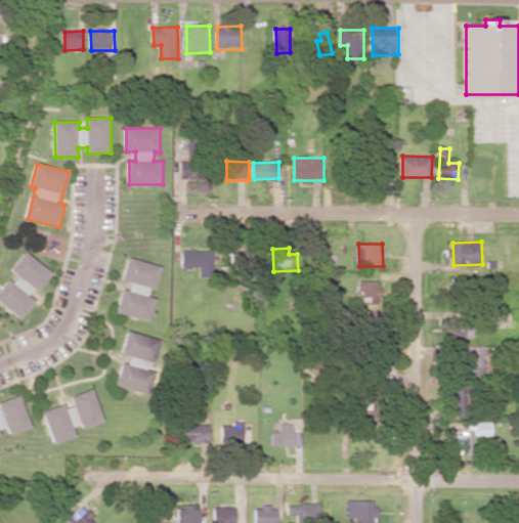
[(184,268),(215,268),(216,252),(184,251),(184,268)]
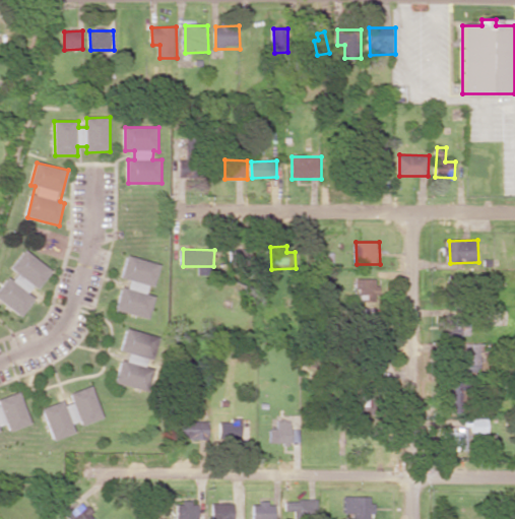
[(52,270),(26,250),(12,269),(16,272),(0,293),(0,300),(22,317),(37,299),(33,296),(52,270)]
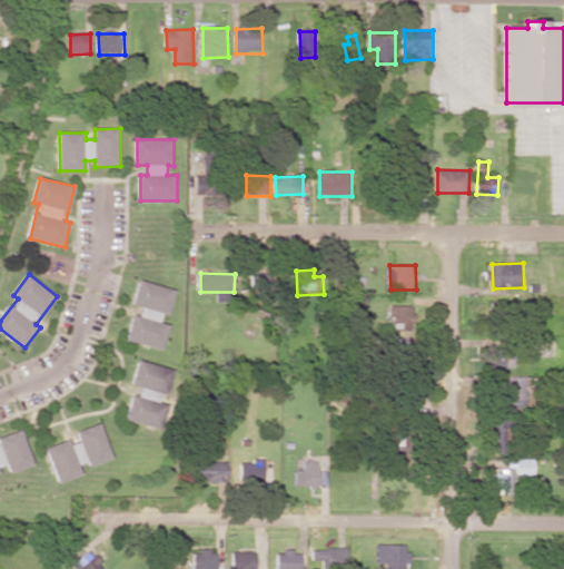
[(128,341),(165,350),(171,325),(167,324),(175,290),(140,281),(135,305),(144,307),(141,316),(135,315),(128,341)]
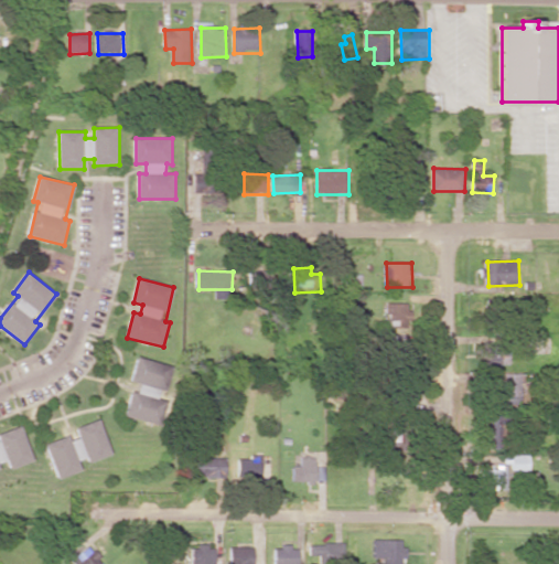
[(411,304),(389,305),(390,321),(412,320),(411,304)]
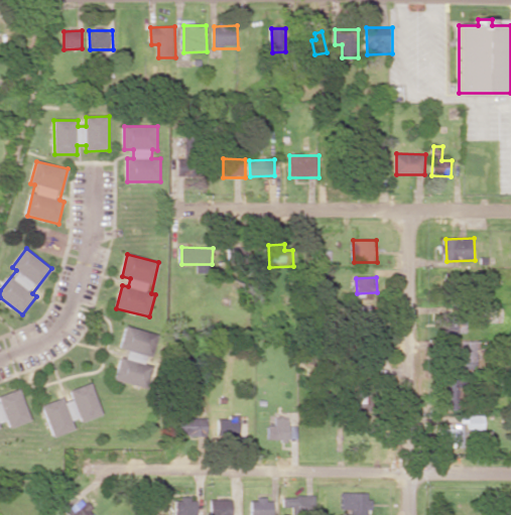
[(373,306),(355,306),(356,324),(374,323),(373,306)]
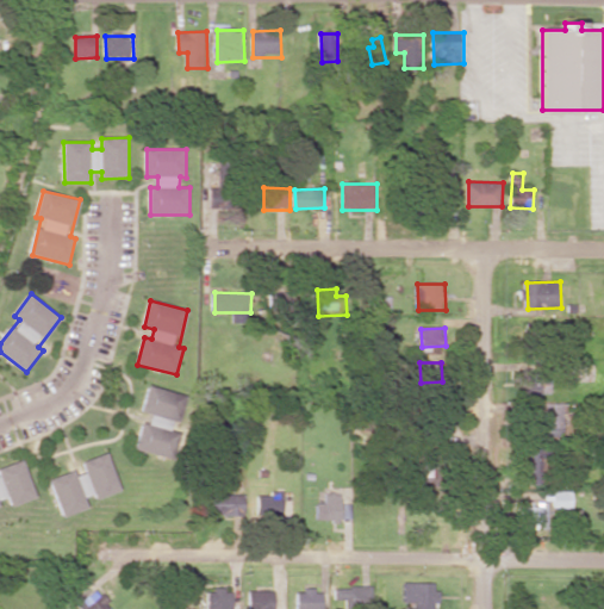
[(536,393),(553,395),(553,379),(536,379),(536,393)]
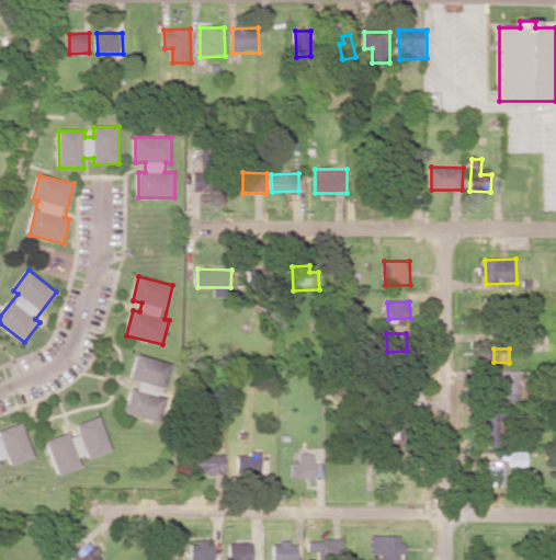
[(127,414),(160,422),(167,399),(161,397),(170,363),(137,355),(132,379),(136,380),(127,414)]
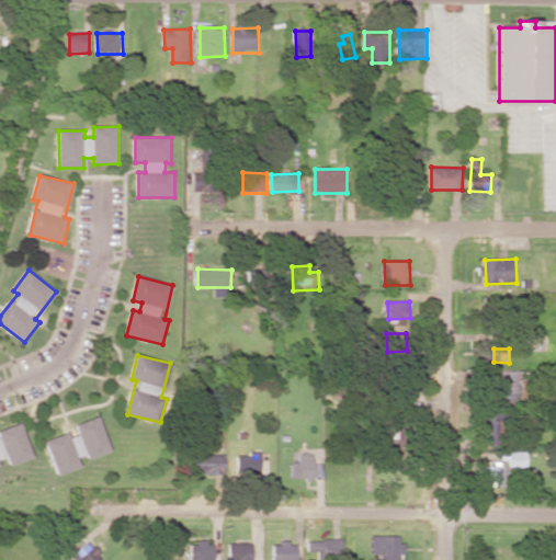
[(485,413),(486,446),(515,445),(514,412),(485,413)]
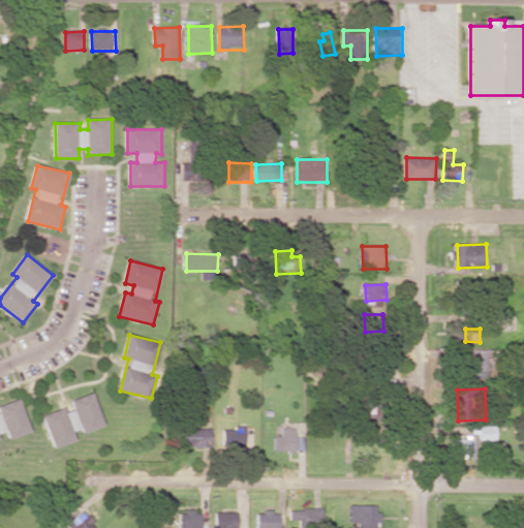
[(106,427),(95,393),(72,401),(74,407),(44,416),(55,448),(78,441),(74,431),(83,429),(85,434),(106,427)]
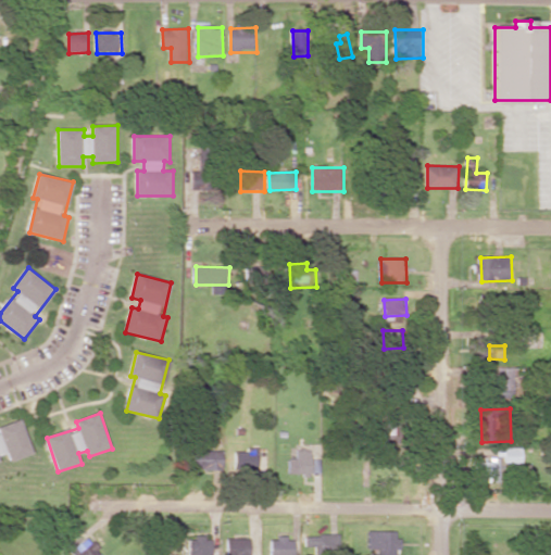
[(402,416),(377,415),(376,444),(401,445),(402,416)]
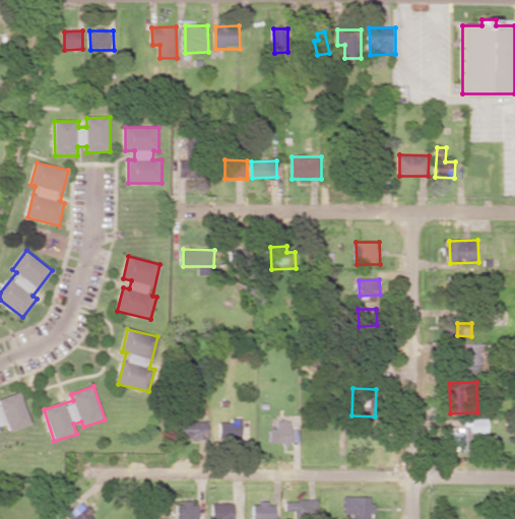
[(33,425),(21,392),(0,399),(0,402),(1,405),(0,405),(0,433),(0,431),(0,427),(8,425),(11,433),(33,425)]
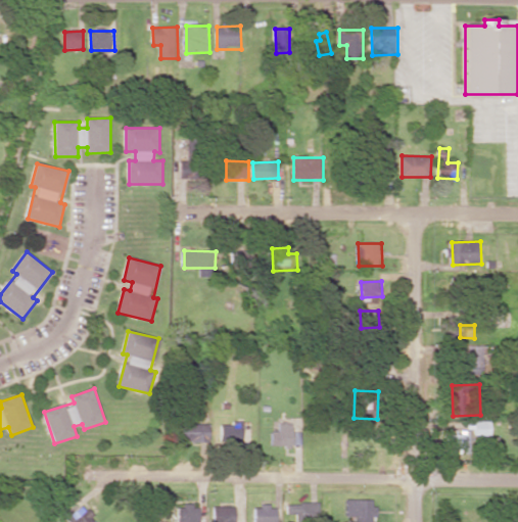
[(492,435),(492,422),(475,422),(476,435),(492,435)]
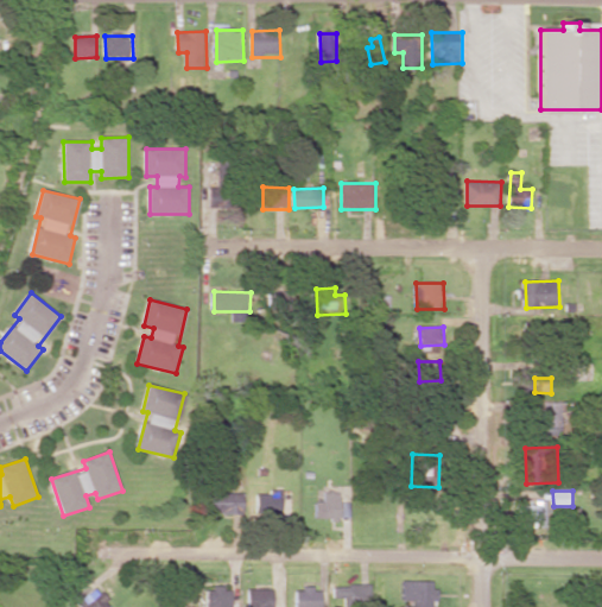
[(244,492),(209,493),(210,514),(245,513),(244,492)]
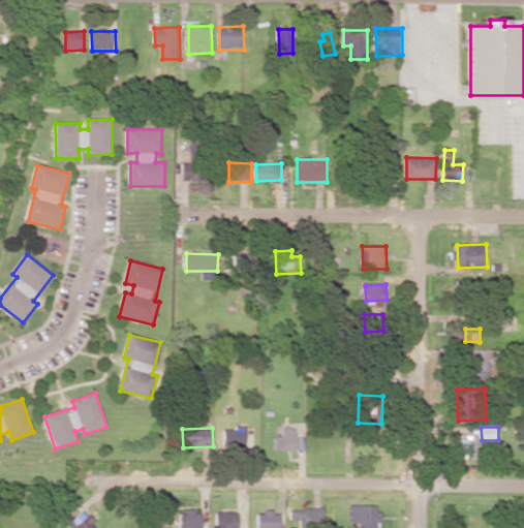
[(247,428),(225,429),(226,445),(248,444),(247,428)]
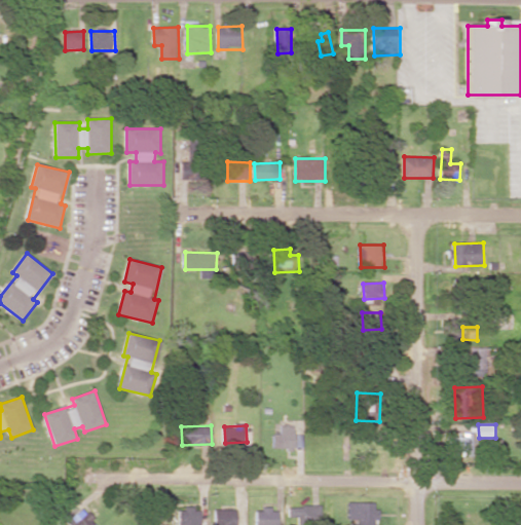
[(297,426),(283,426),(283,435),(275,435),(274,448),(296,448),(297,426)]
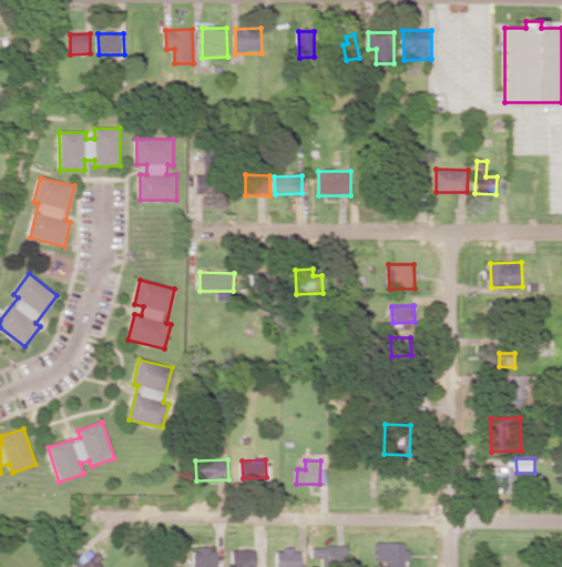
[(512,493),(511,471),(486,472),(487,494),(512,493)]
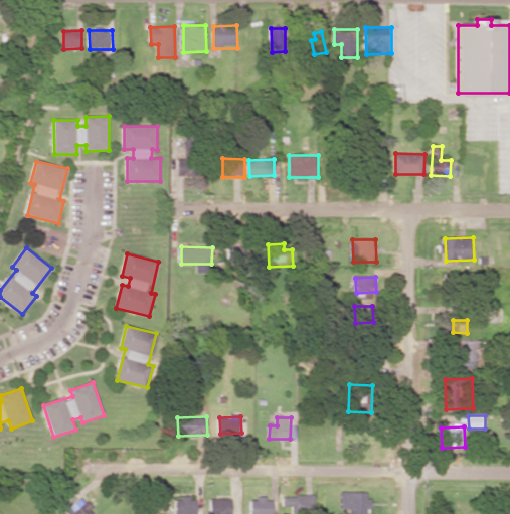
[(369,513),(370,493),(341,492),(341,508),(351,509),(350,513),(369,513)]
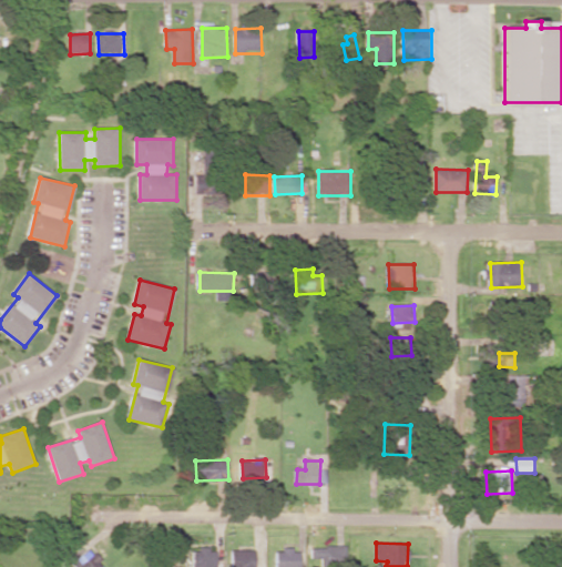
[(347,565),(347,547),(313,548),(313,559),(324,559),(324,566),(347,565)]
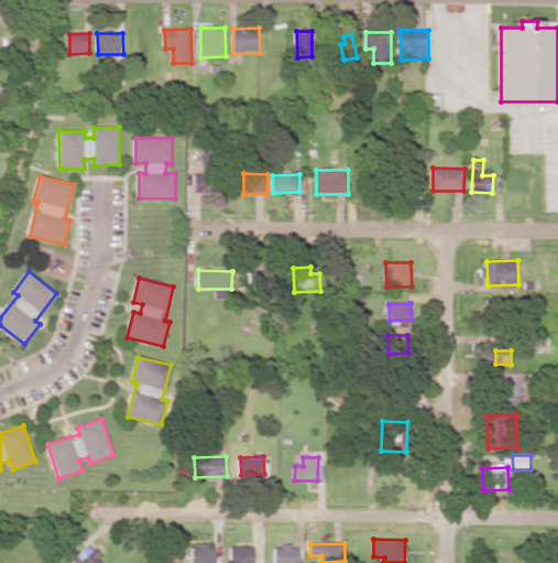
[(76,559),(79,562),(107,562),(93,544),(76,559)]
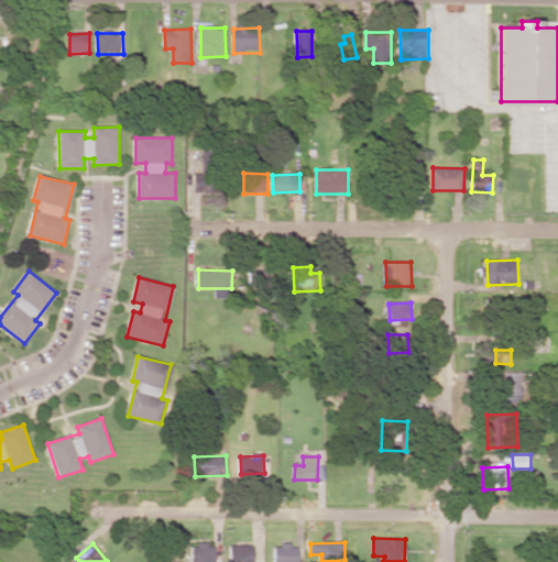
[(194,544),(194,561),(216,561),(216,544),(194,544)]
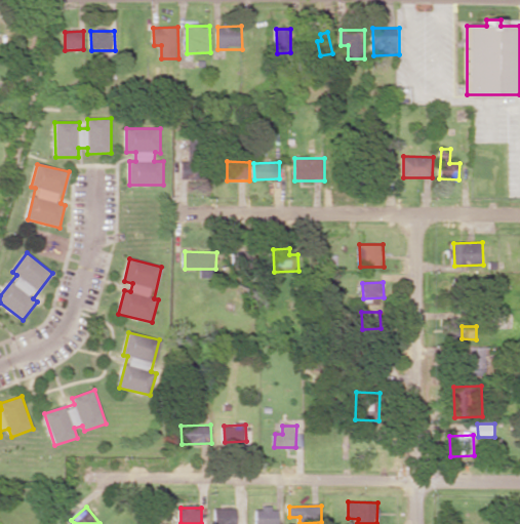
[(280,523),(280,509),(257,508),(256,523),(280,523)]
